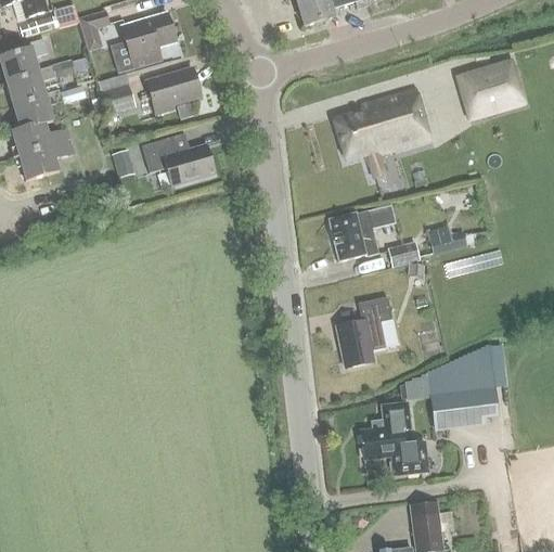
[(0,0),(0,1),(1,7),(22,0),(27,18),(46,13),(42,0),(0,0)]
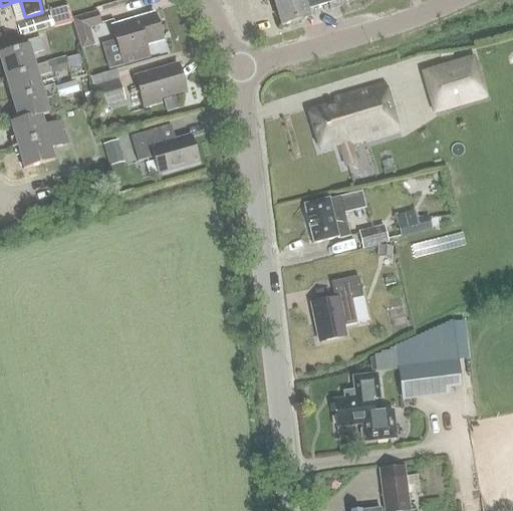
[(274,0),(281,23),(308,15),(305,6),(326,0),(274,0)]
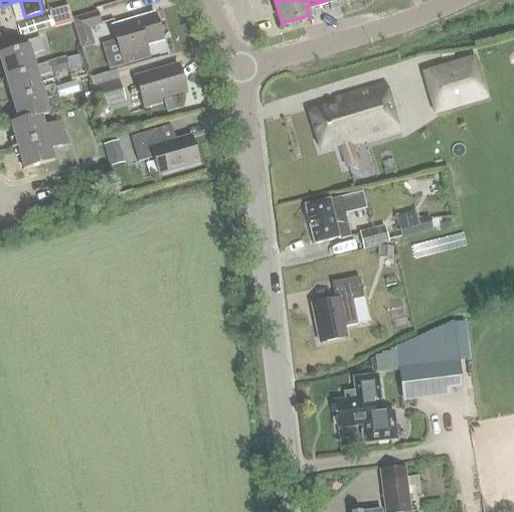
[(70,19),(66,7),(52,11),(55,23),(70,19)]
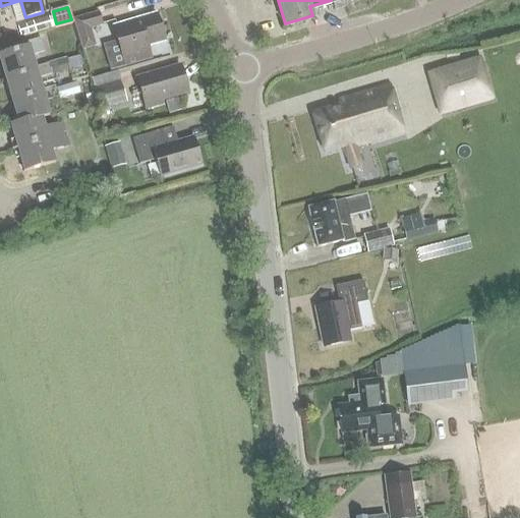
[(99,10),(75,16),(83,46),(96,43),(91,25),(102,22),(99,10)]
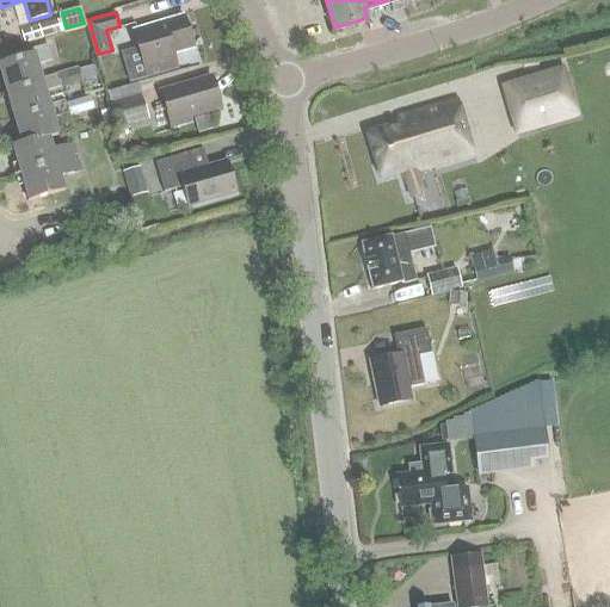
[(193,44),(185,14),(134,29),(147,73),(178,63),(174,50),(193,44)]
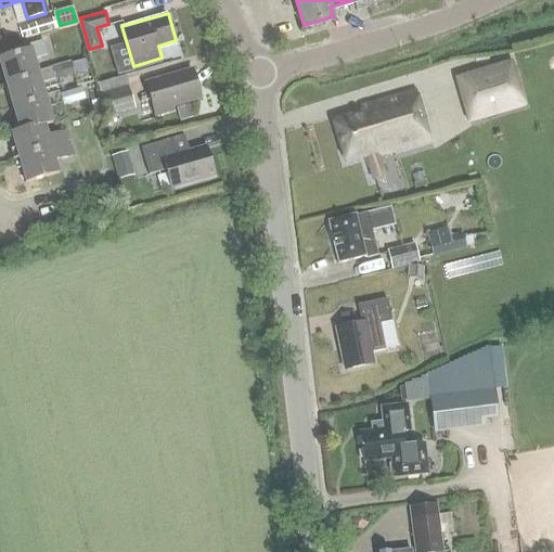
[(56,26),(53,15),(27,23),(28,25),(30,35),(56,26)]
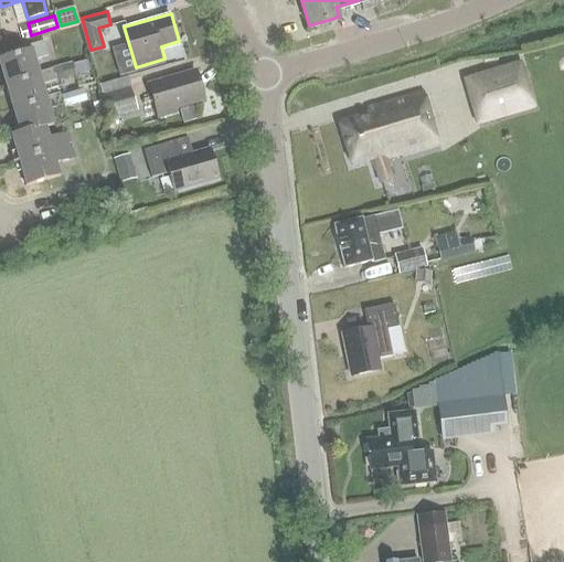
[(0,66),(4,83),(42,72),(42,69),(38,55),(49,52),(45,39),(30,43),(31,49),(0,57),(0,66)]
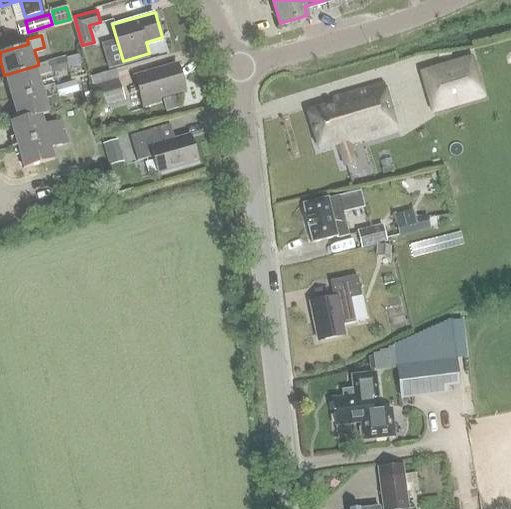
[(167,37),(150,42),(154,55),(171,49),(167,37)]
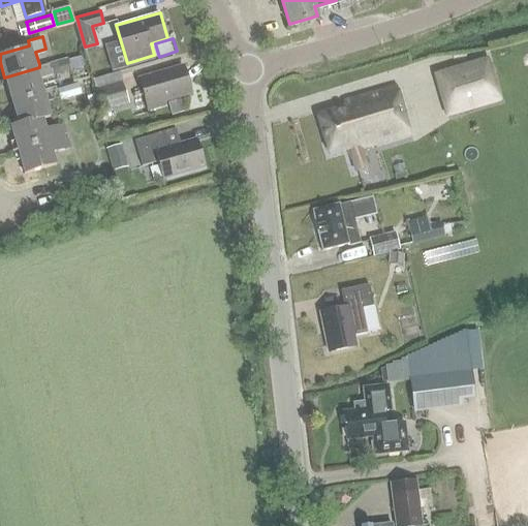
[(39,67),(4,78),(11,101),(47,91),(45,87),(42,74),(53,71),(54,74),(72,69),(69,58),(50,63),(50,61),(39,64),(39,67)]
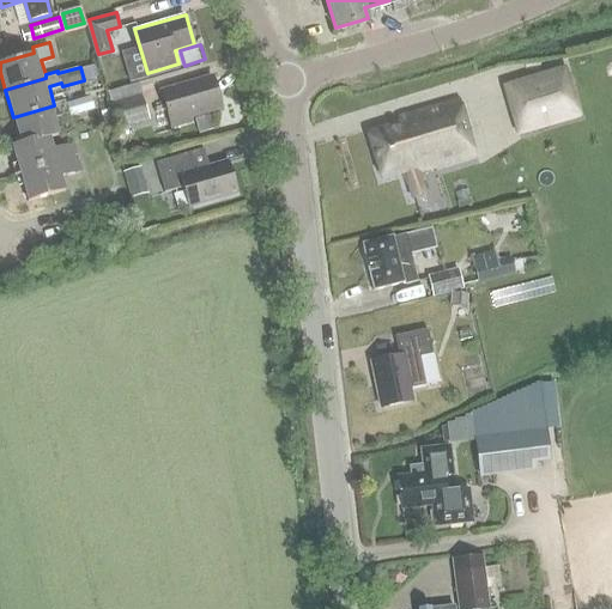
[(565,68),(507,86),(521,132),(557,120),(552,105),(575,99),(565,68)]
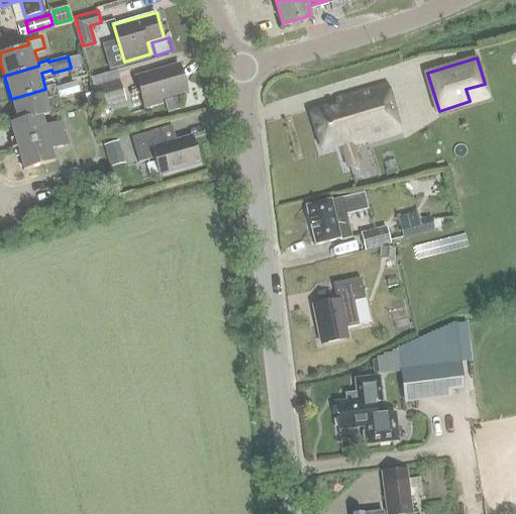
[(180,63),(137,75),(145,105),(162,100),(161,96),(187,88),(180,63)]
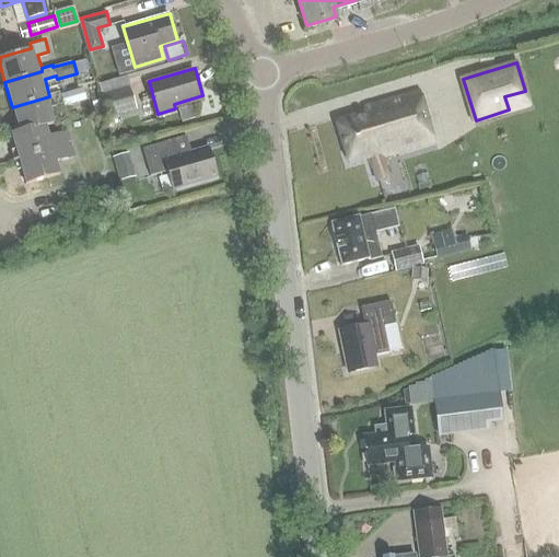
[(137,104),(130,84),(103,92),(108,112),(137,104)]
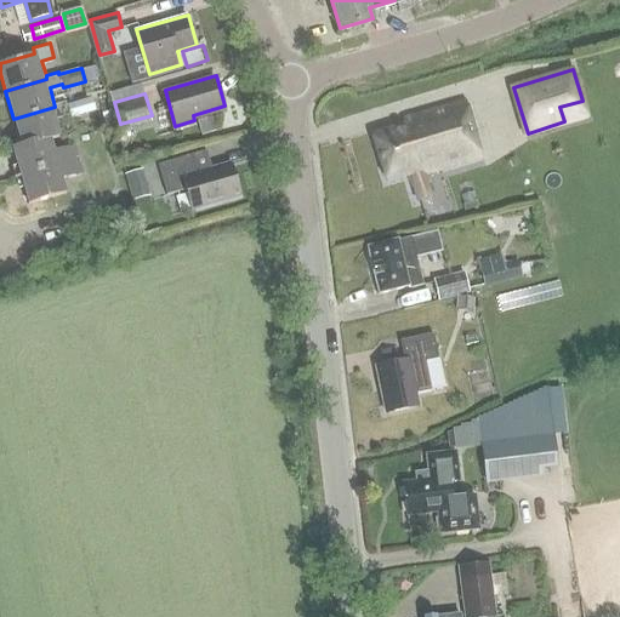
[(96,108),(92,95),(68,102),(72,115),(96,108)]
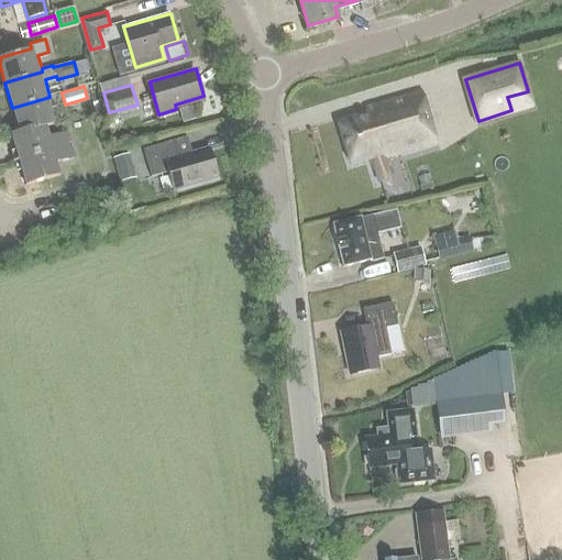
[(59,89),(48,92),(50,97),(12,108),(19,132),(56,120),(52,105),(63,101),(59,89)]
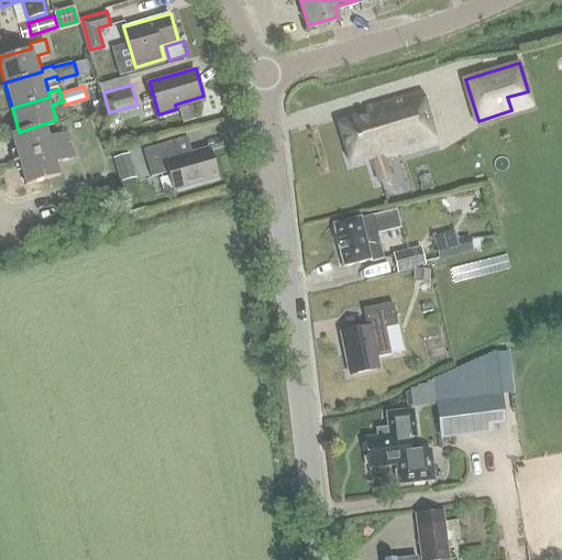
[(367,106),(368,111),(340,120),(352,161),(371,155),(375,167),(377,166),(381,178),(390,175),(385,156),(436,142),(421,90),(367,106)]
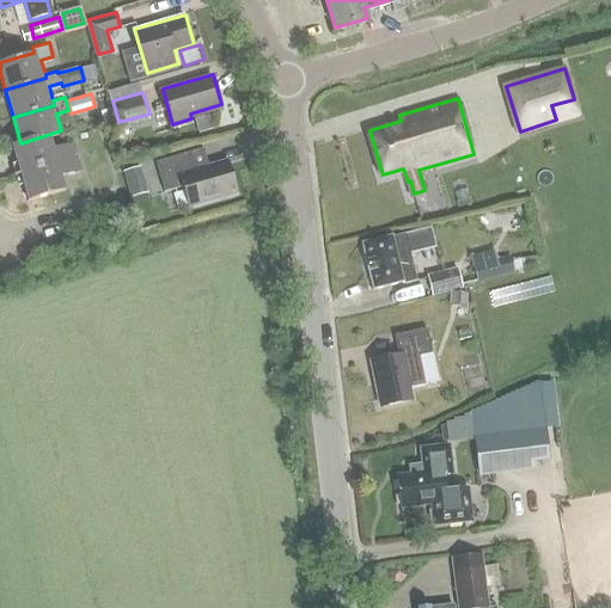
[(61,130),(20,143),(12,146),(19,171),(79,153),(75,141),(55,147),(52,135),(62,131),(61,130)]
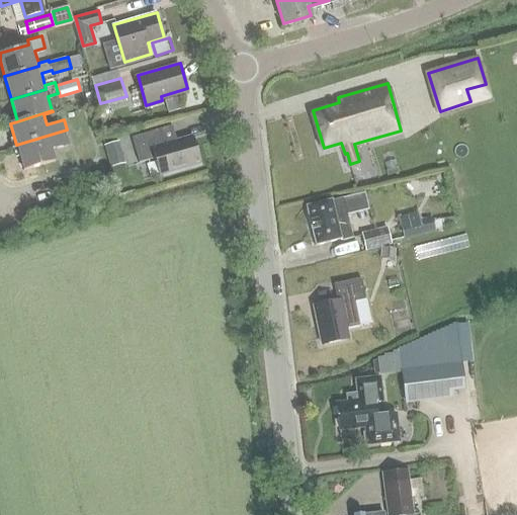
[(416,126),(391,135),(403,170),(428,162),(416,126)]
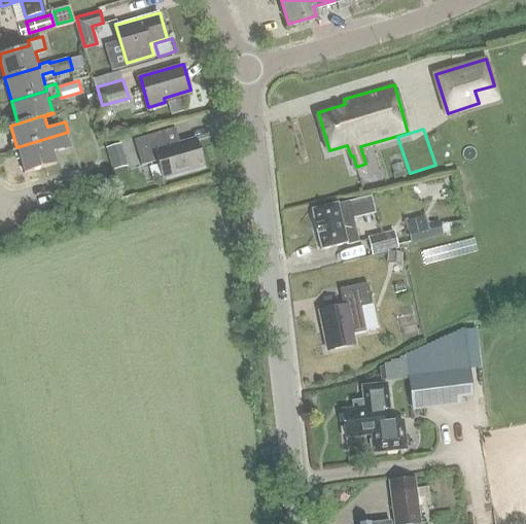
[(159,159),(164,176),(204,164),(196,137),(168,145),(163,130),(134,138),(142,164),(159,159)]
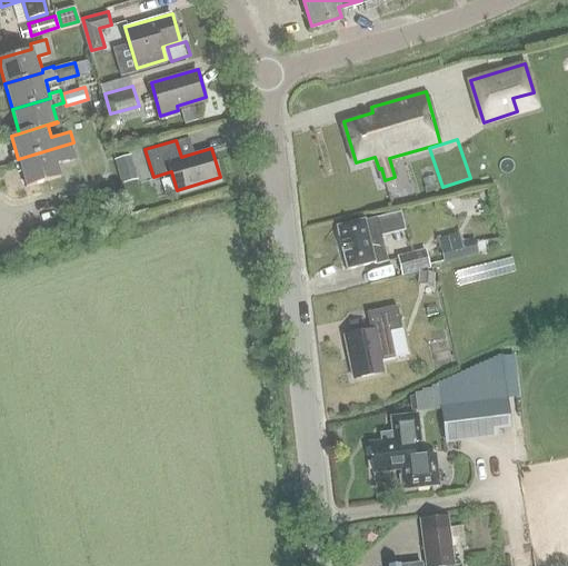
[(73,142),(18,159),(27,185),(62,175),(59,161),(77,156),(73,142)]
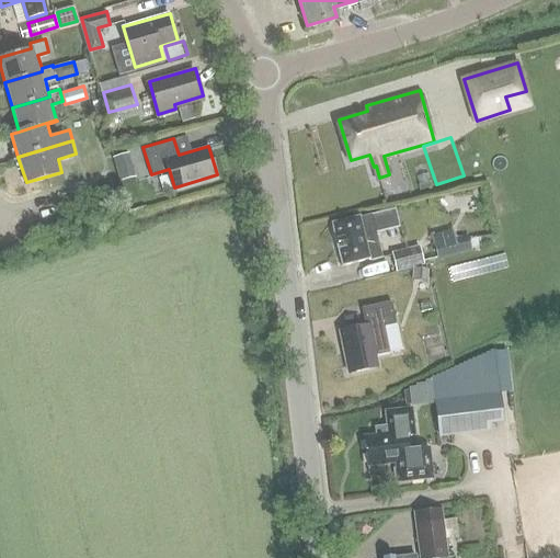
[(128,151),(114,156),(121,179),(136,174),(128,151)]
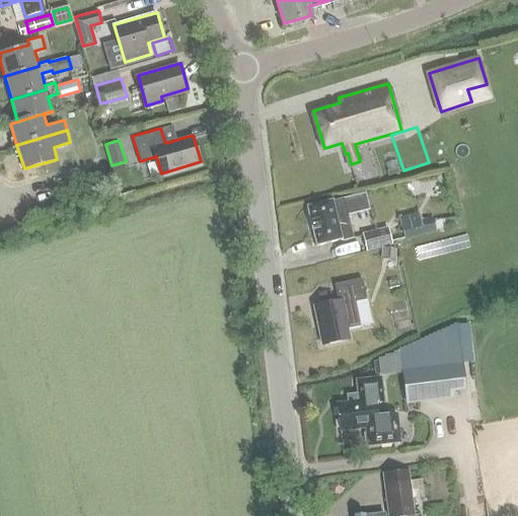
[(354,236),(348,213),(370,208),(365,192),(344,197),(333,200),(333,199),(307,206),(317,243),(342,237),(344,239),(354,236)]
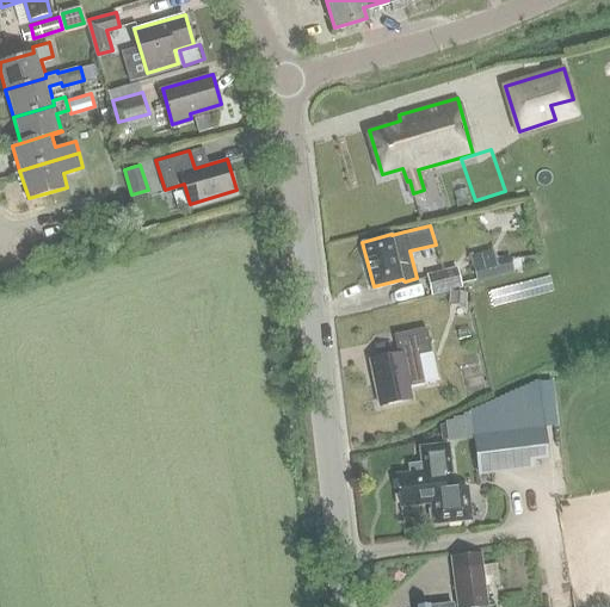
[(476,280),(515,271),(511,253),(472,262),(476,280)]
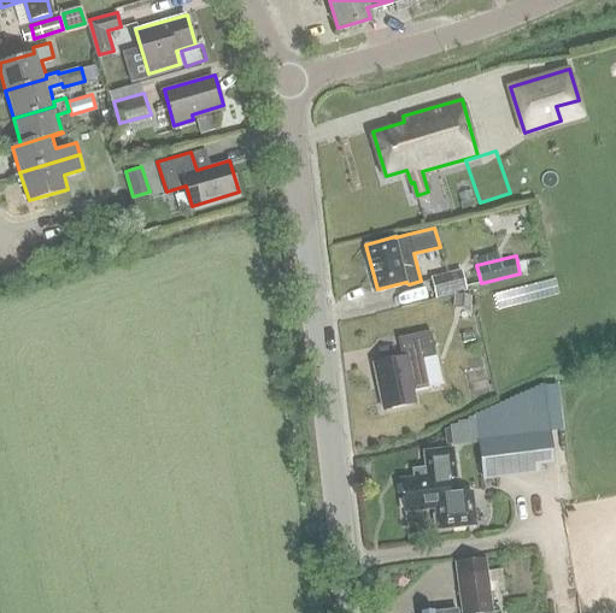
[(436,294),(465,287),(462,269),(432,276),(436,294)]
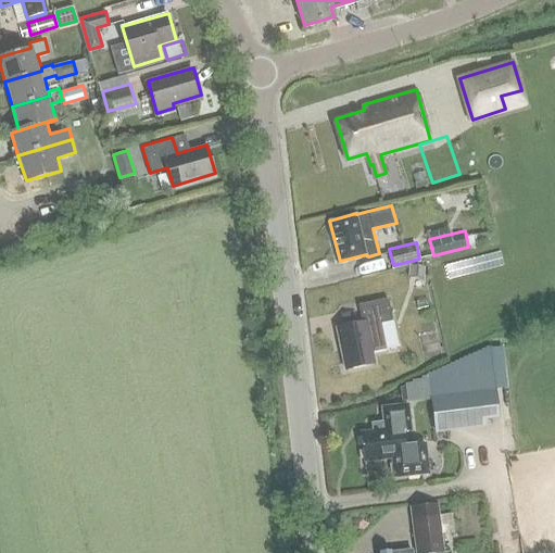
[(452,276),(496,264),(493,249),(448,262),(452,276)]
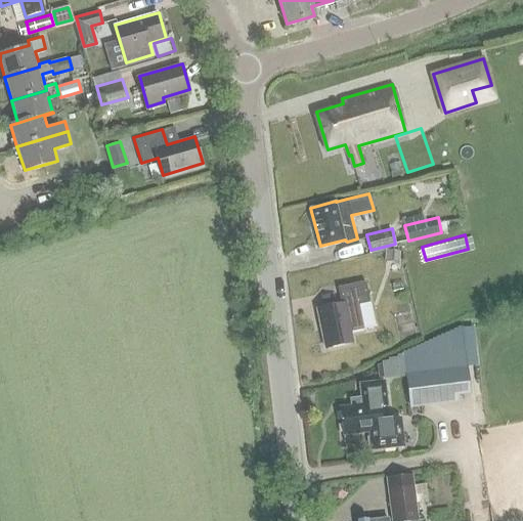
[(401,250),(386,249),(385,259),(400,261),(401,250)]
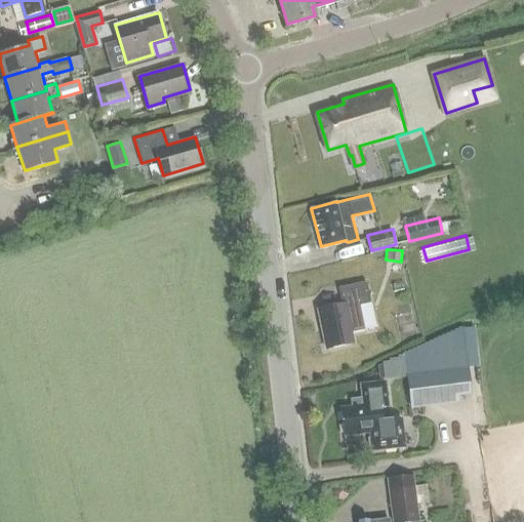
[(339,287),(343,304),(321,308),(329,347),(354,342),(351,330),(363,327),(358,303),(370,299),(366,282),(339,287)]
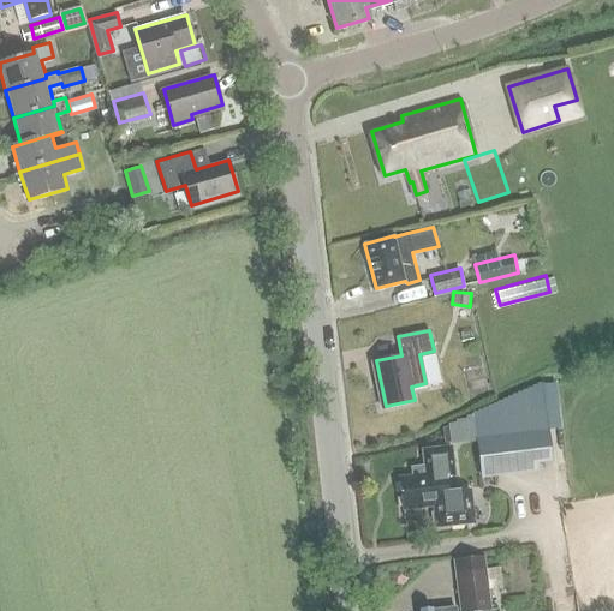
[(490,417),(476,418),(482,471),(540,465),(536,431),(493,436),(490,417)]
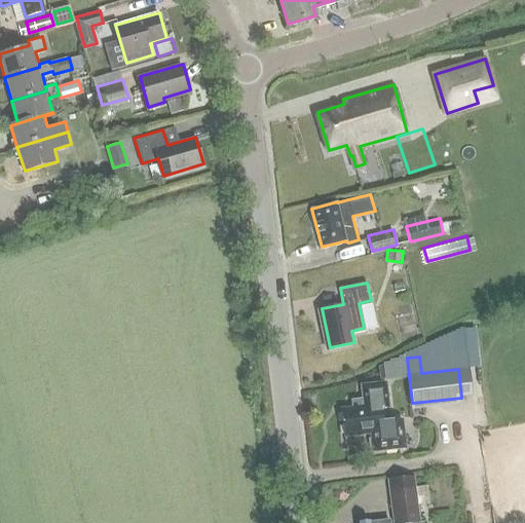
[(370,433),(372,450),(407,446),(403,418),(383,421),(381,407),(389,406),(386,381),(362,384),(364,397),(354,398),(355,406),(342,407),(347,443),(346,435),(370,433)]
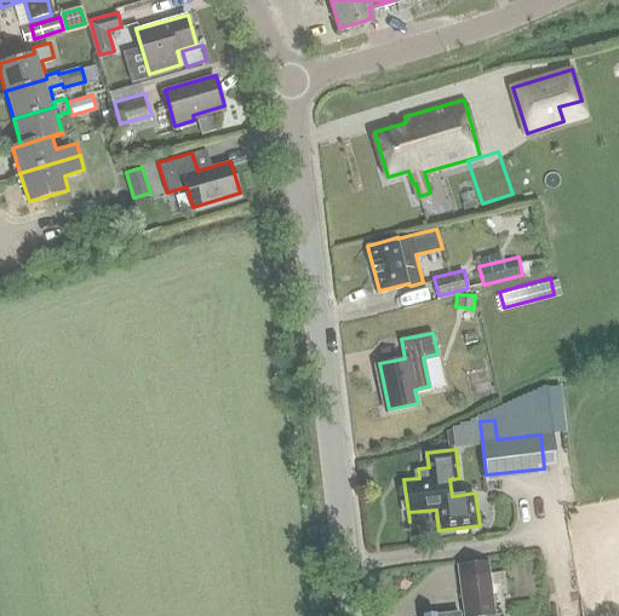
[(465,615),(466,615),(496,612),(493,593),(492,588),(491,573),(488,559),(459,563),(465,615)]
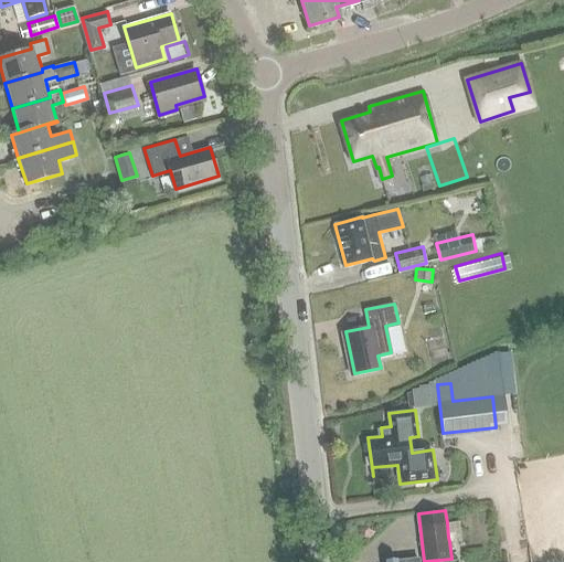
[(460,521),(447,522),(448,537),(449,541),(463,540),(460,521)]
